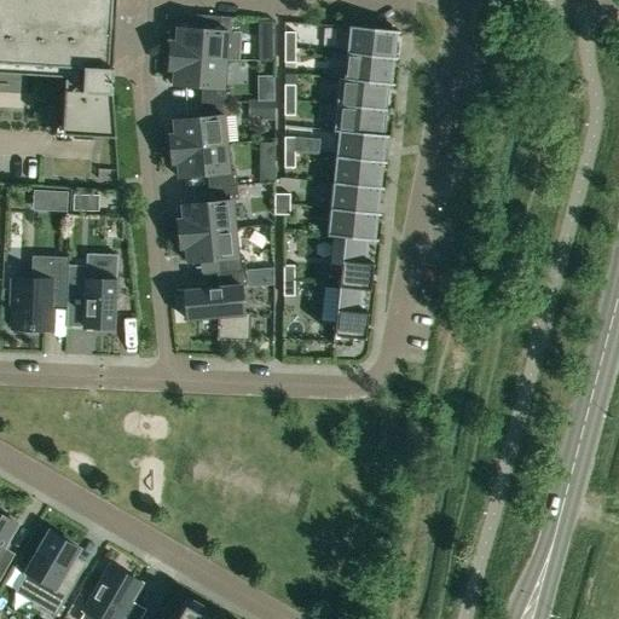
[(0,0),(0,71),(67,76),(65,81),(51,80),(51,81),(64,82),(62,134),(115,137),(111,92),(110,92),(111,84),(113,64),(99,63),(103,0),(0,0)]
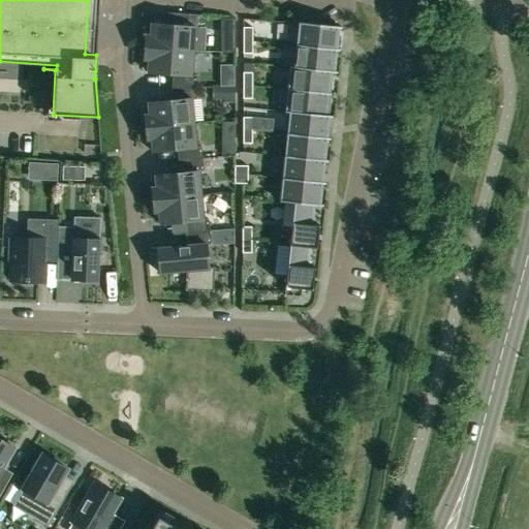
[(150,24),(150,30),(146,29),(144,48),(193,52),(194,28),(198,28),(199,28),(199,27),(199,17),(200,17),(200,16),(199,16),(189,14),(188,14),(178,13),(177,13),(176,26),(150,24)]
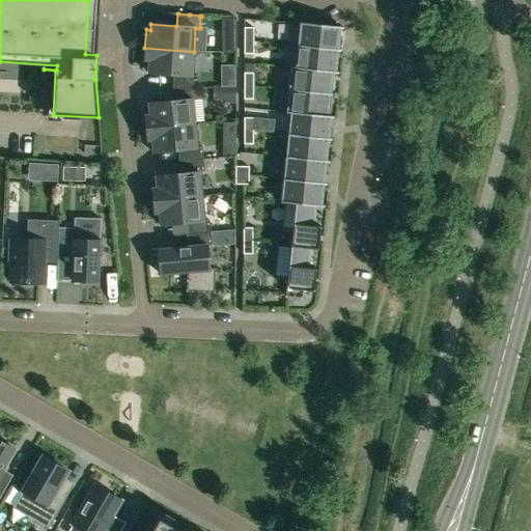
[(337,49),(339,28),(341,29),(341,27),(299,23),(297,46),(338,50),(338,49),(337,49)]
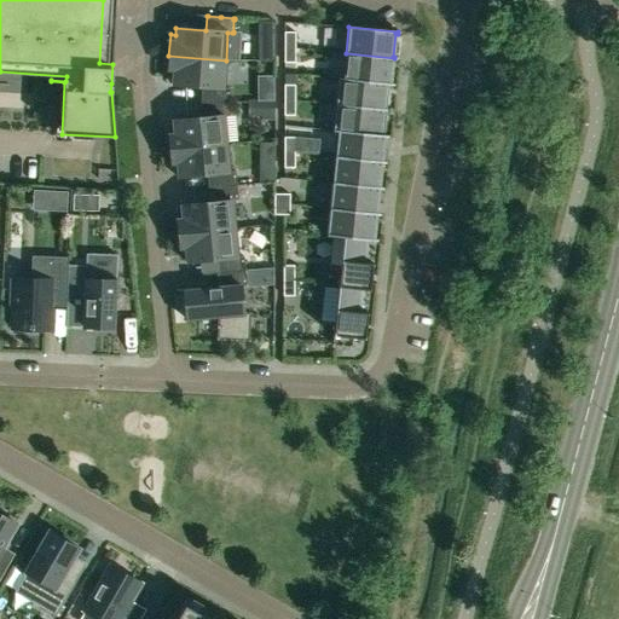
[(283,47),(294,47),(294,32),(283,32),(283,47)]
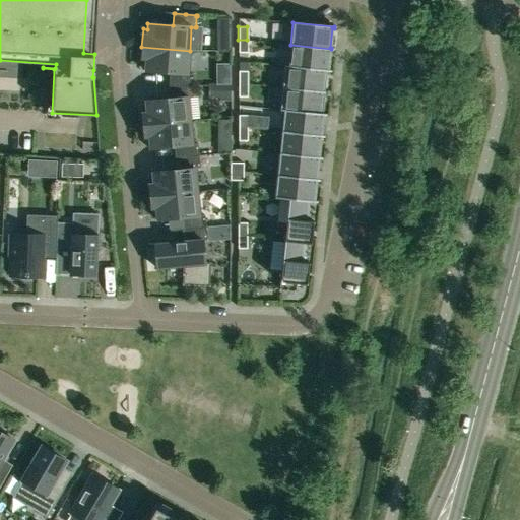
[(247,40),(238,40),(238,53),(247,53),(247,40)]
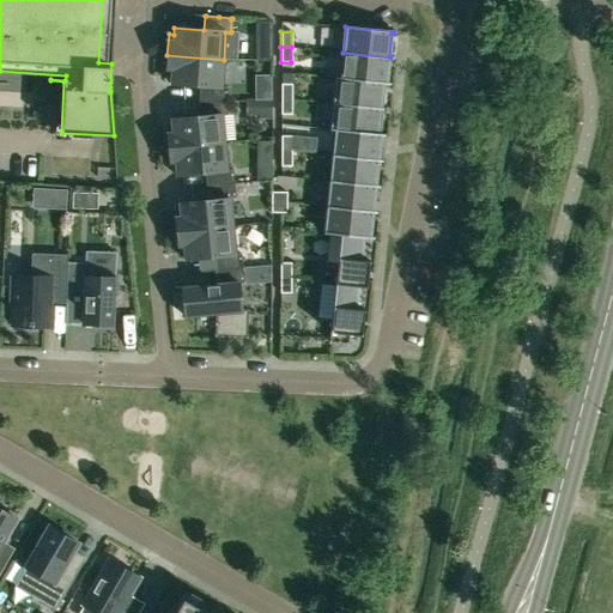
[(386,83),(389,59),(390,59),(390,58),(343,53),(340,77),(335,77),(335,78),(388,84),(388,83),(386,83)]
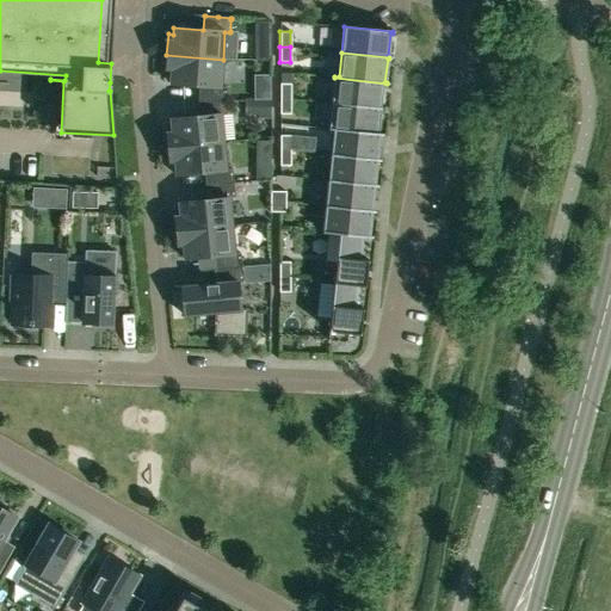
[(170,78),(170,84),(198,86),(198,102),(227,100),(227,87),(222,87),(223,60),(166,55),(165,76),(170,78)]
